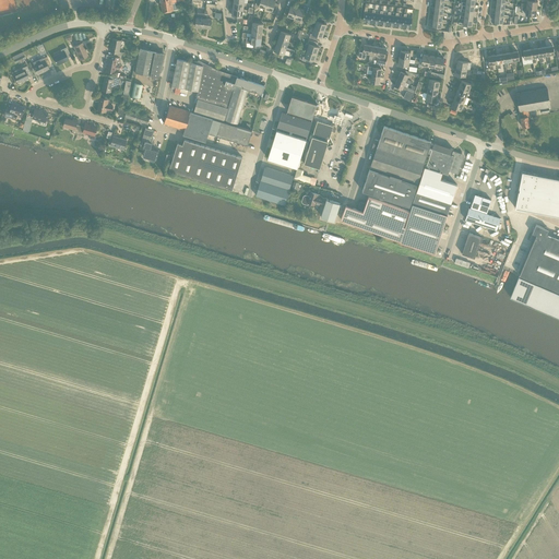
[(116,11),(117,0),(106,0),(105,9),(116,11)]
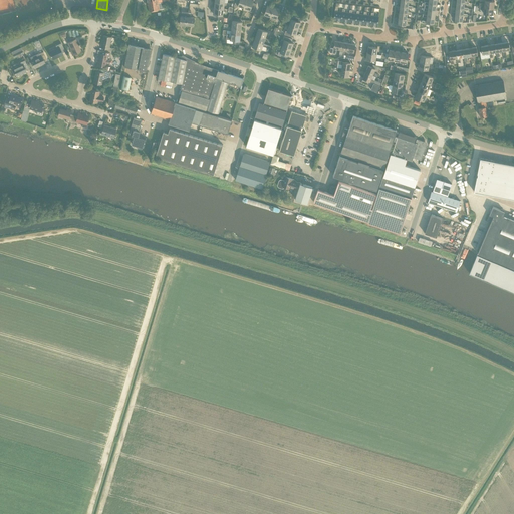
[(163,2),(170,1),(169,0),(147,0),(150,11),(160,9),(164,8),(163,2)]
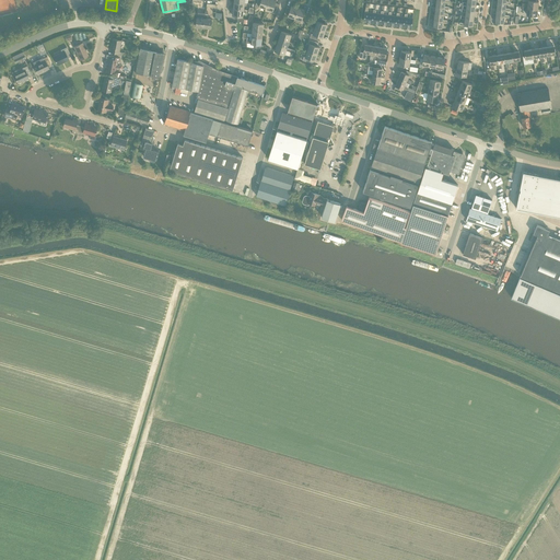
[(276,0),(275,0),(268,0),(266,8),(272,10),(272,12),(276,13),(279,3),(276,2),(276,0)]
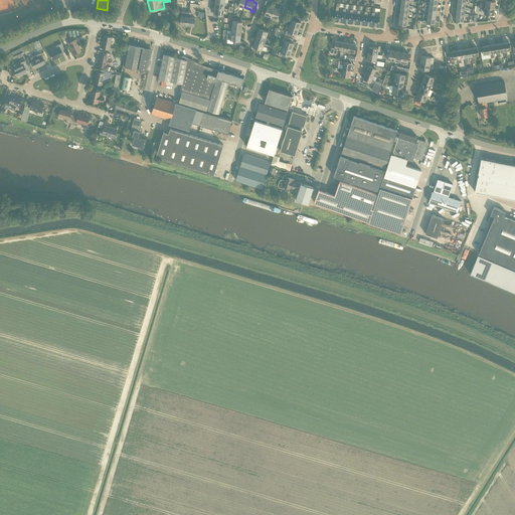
[(271,16),(274,7),(268,5),(267,7),(266,6),(264,6),(261,14),(265,16),(265,14),(271,16)]
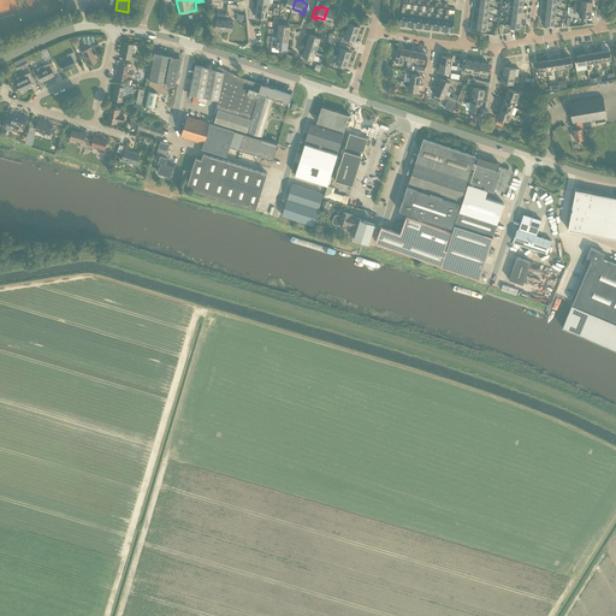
[(591,17),(591,10),(574,7),(574,11),(580,11),(579,16),(591,17)]
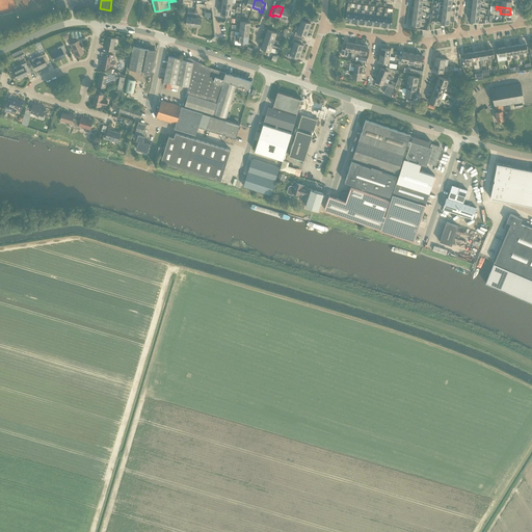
[(289,9),(283,7),(280,17),(286,19),(286,21),(289,22),(292,12),(289,11),(289,9)]
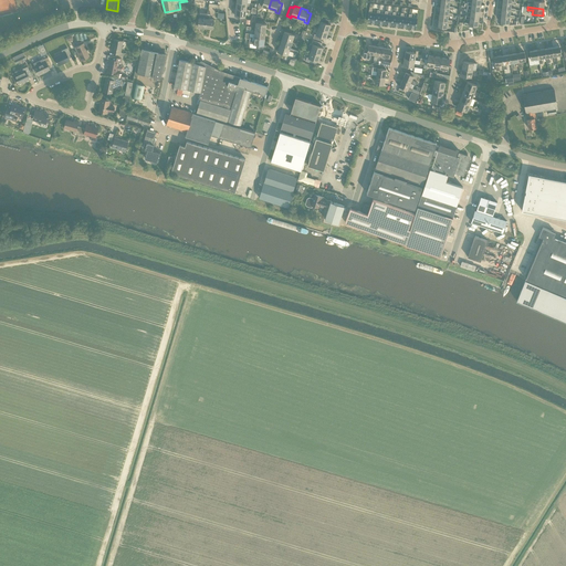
[(368,22),(376,23),(377,13),(371,12),(371,9),(369,9),(368,22)]
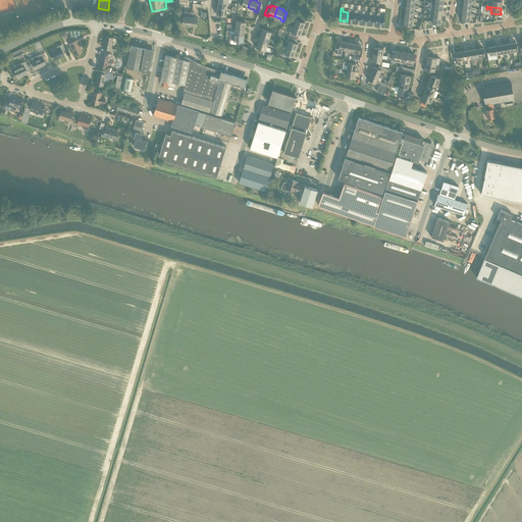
[(348,12),(347,21),(354,22),(355,13),(350,12),(351,9),(348,9),(348,12)]
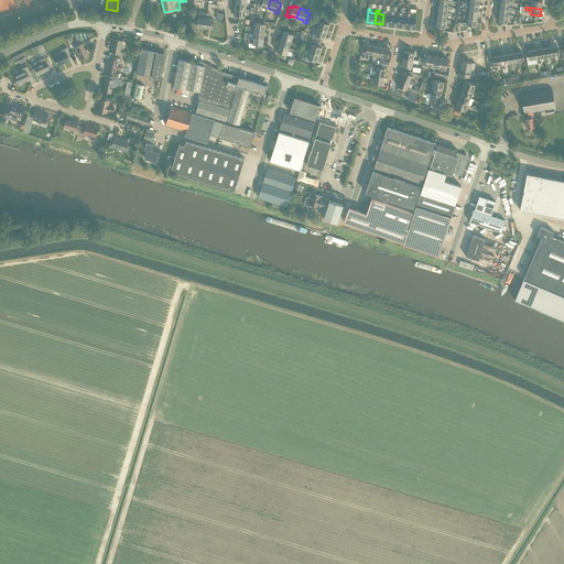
[(383,14),(382,24),(390,24),(391,15),(386,14),(387,11),(384,11),(383,14)]
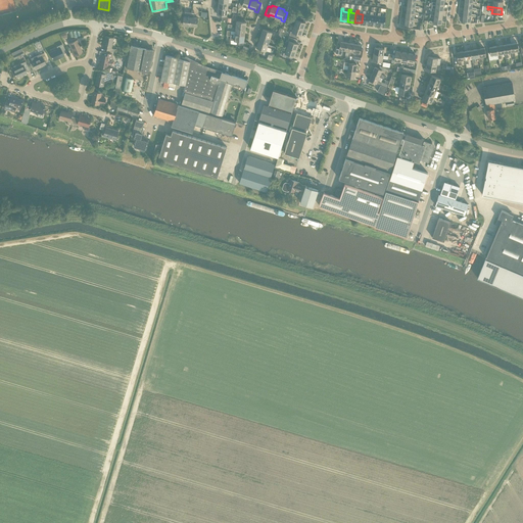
[(364,11),(363,14),(362,22),(370,24),(371,14),(366,14),(366,11),(364,11)]
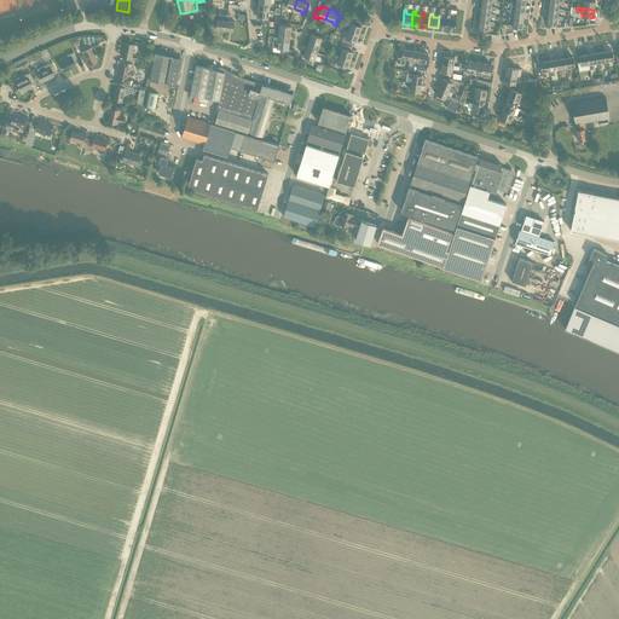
[(225,30),(227,15),(224,15),(223,19),(218,19),(217,29),(219,29),(225,30)]
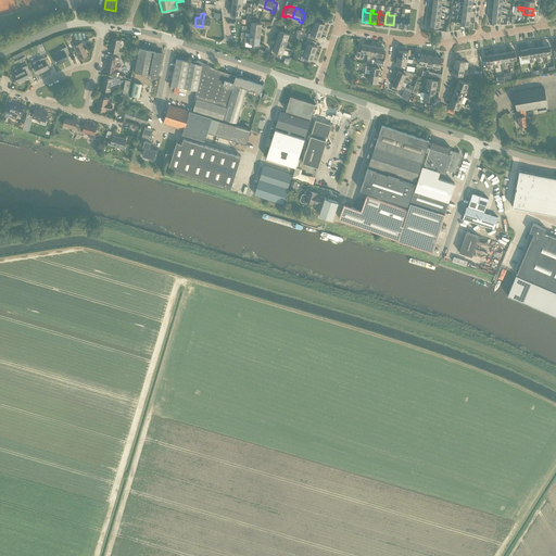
[(394,13),(394,15),(393,25),(401,26),(402,16),(396,16),(396,13),(394,13)]
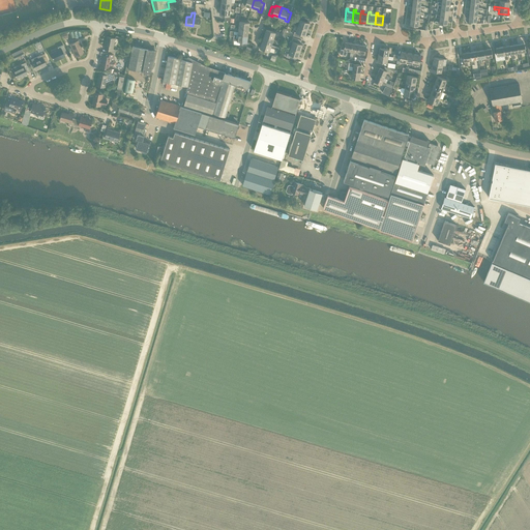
[(383,12),(383,16),(382,25),(389,26),(390,17),(385,17),(385,13),(383,12)]
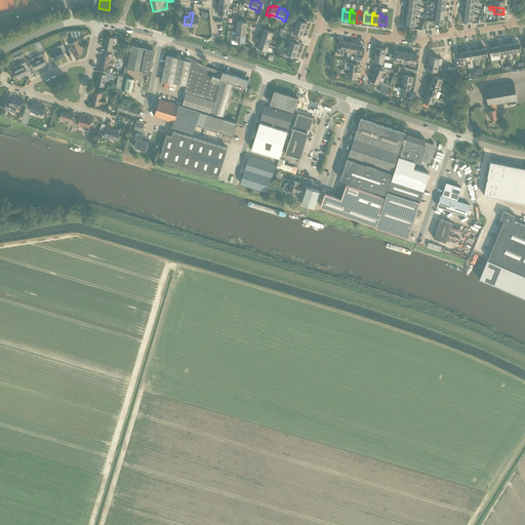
[(297,19),(294,28),(304,31),(307,23),(305,22),(306,18),(297,15),(295,18),(297,19)]
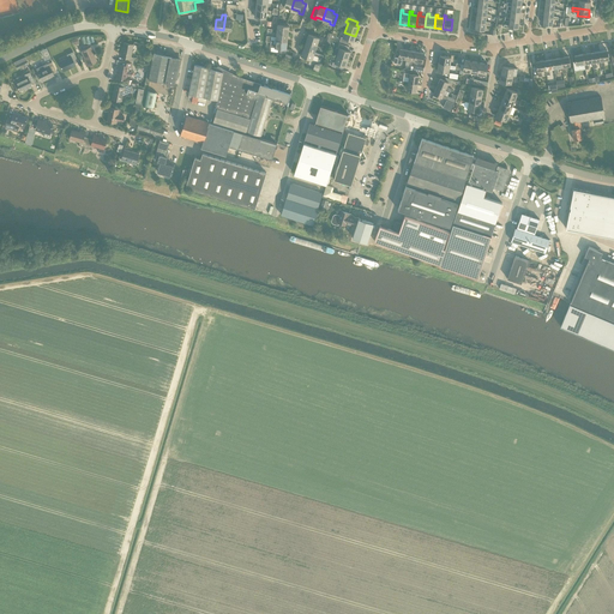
[(355,36),(344,32),(343,37),(341,36),(339,41),(350,44),(351,40),(354,41),(355,36)]
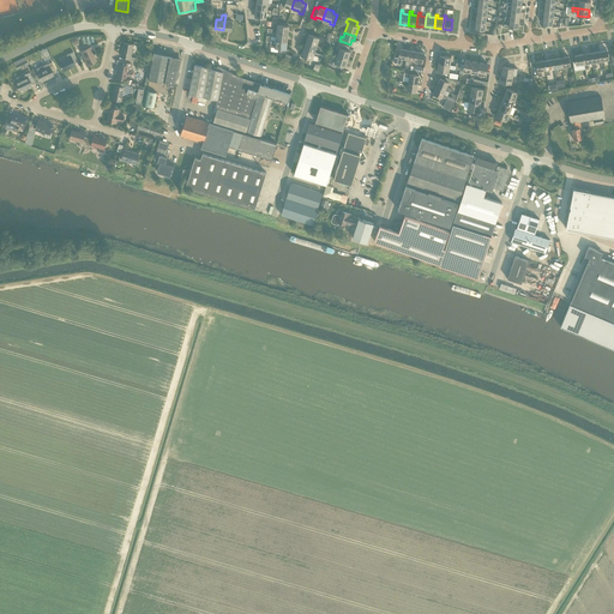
[(308,34),(306,41),(317,44),(319,37),(308,34)]
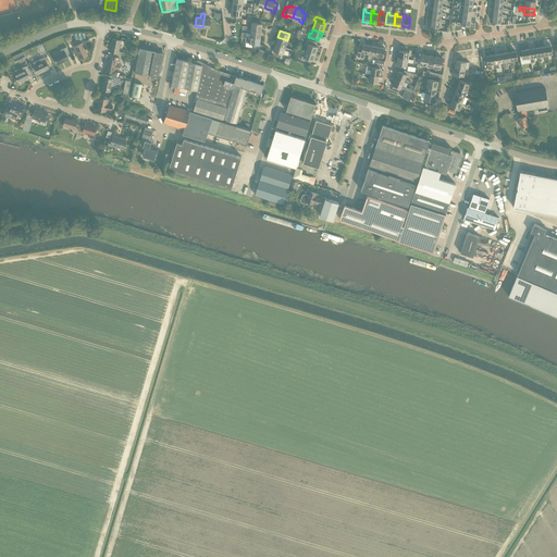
[(242,37),(246,38),(245,42),(260,44),(260,37),(250,36),(246,35),(242,35),(242,37)]
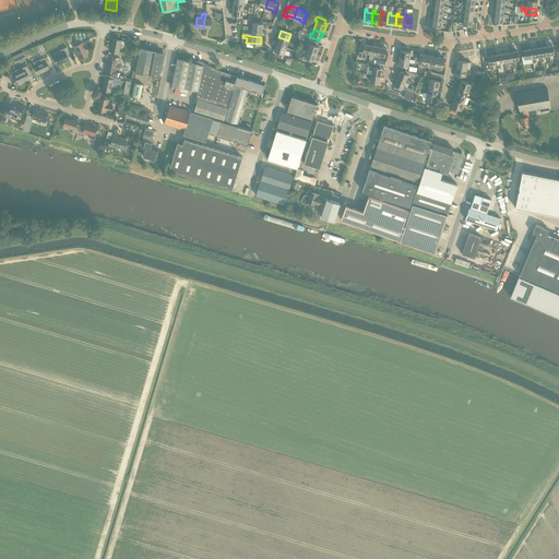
[(278,37),(276,44),(286,47),(288,40),(278,37)]
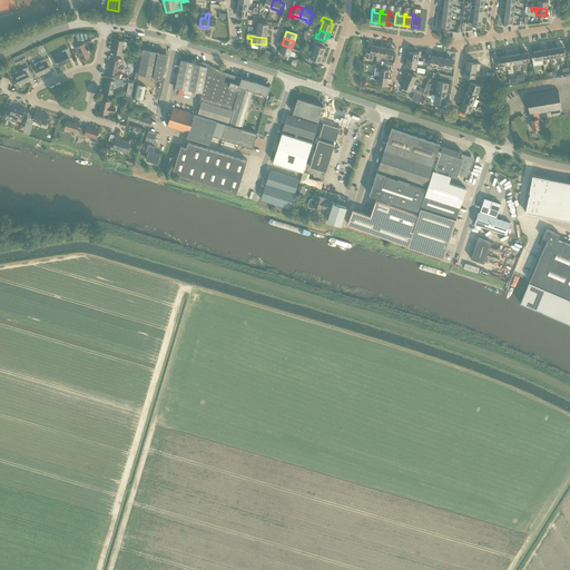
[(117,53),(116,57),(124,58),(125,53),(121,52),(124,41),(115,39),(112,52),(117,53)]
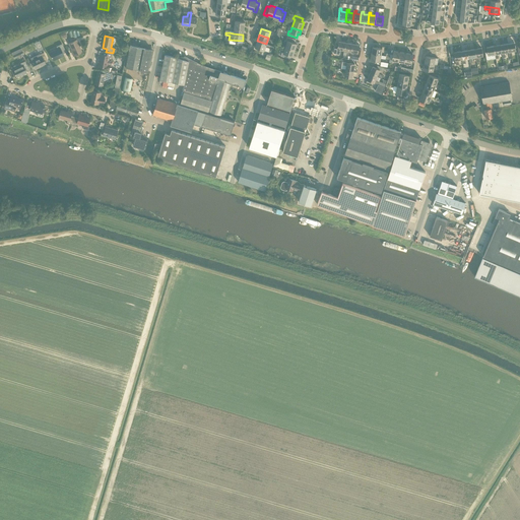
[(287,41),(284,49),(294,52),(297,44),(295,43),(296,40),(287,37),(285,40),(287,41)]
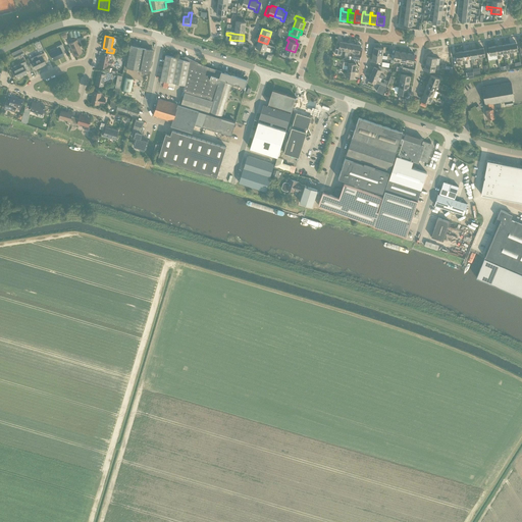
[(74,55),(83,52),(76,40),(69,43),(74,55)]
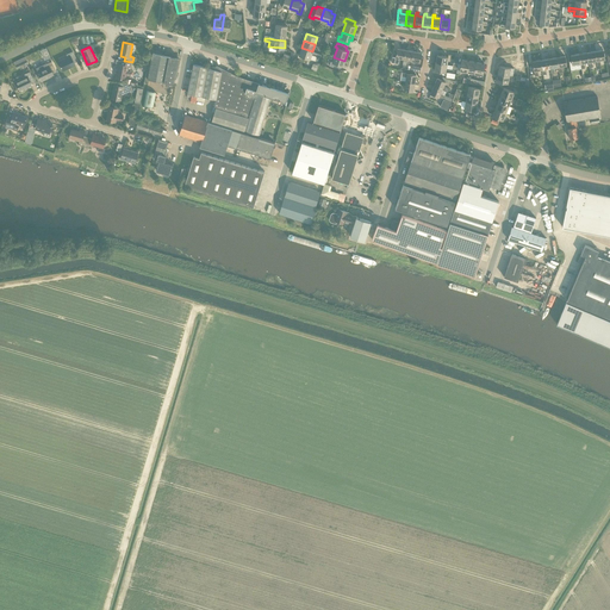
[(312,51),(302,48),(299,55),(310,58),(312,51)]
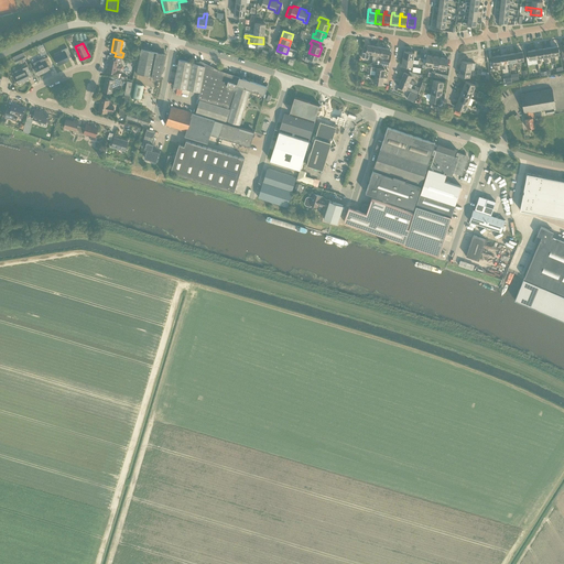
[(369,53),(373,54),(375,45),(367,44),(366,53),(362,52),(361,57),(368,58),(369,53)]
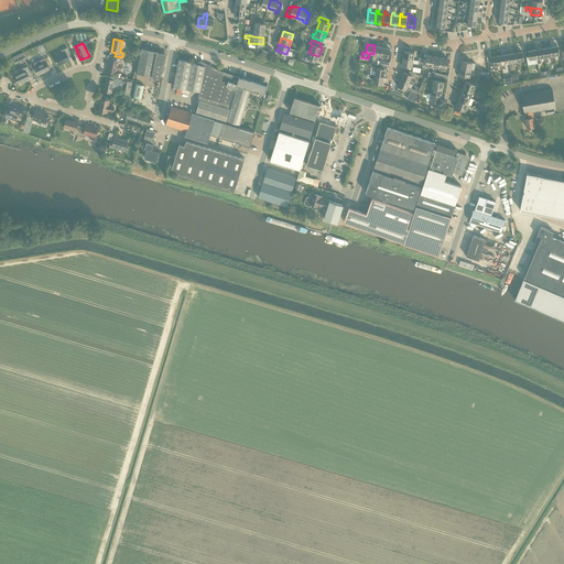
[(43,45),(38,47),(42,56),(46,53),(43,45)]
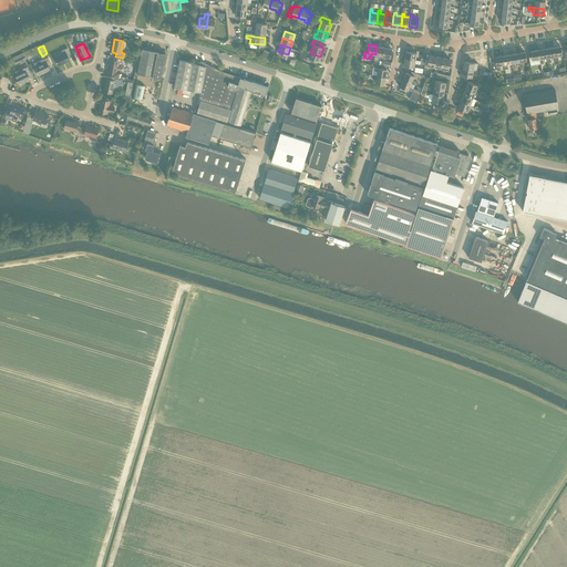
[(374,60),(378,60),(379,55),(382,55),(383,55),(384,48),(377,45),(375,54),(374,60)]
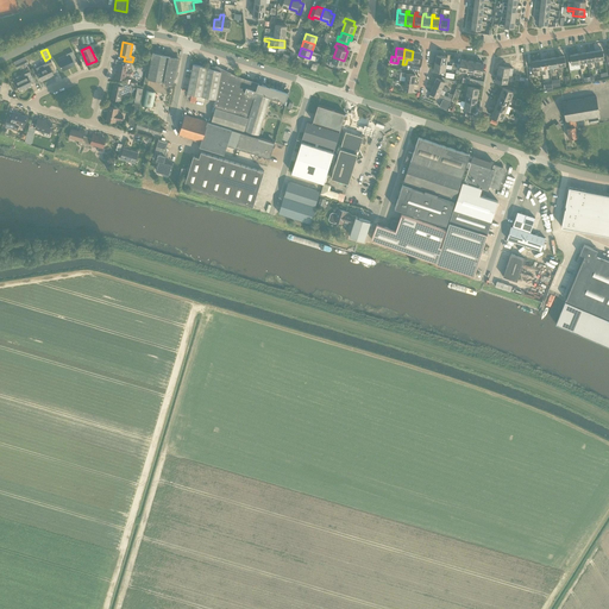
[(602,49),(594,51),(596,60),(595,60),(596,66),(600,66),(598,60),(603,58),(602,49)]
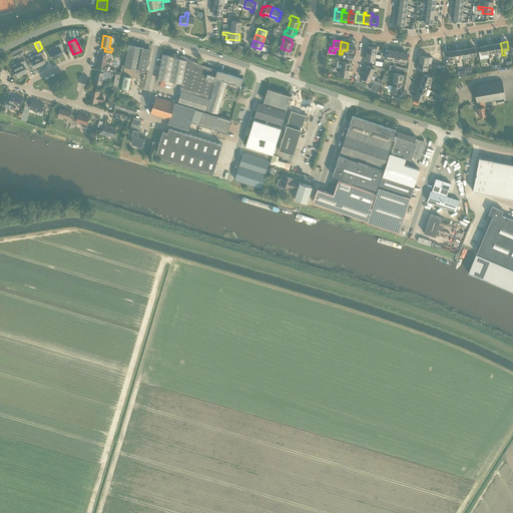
[(61,53),(65,51),(61,43),(57,45),(58,47),(49,51),(52,59),(62,55),(61,53)]
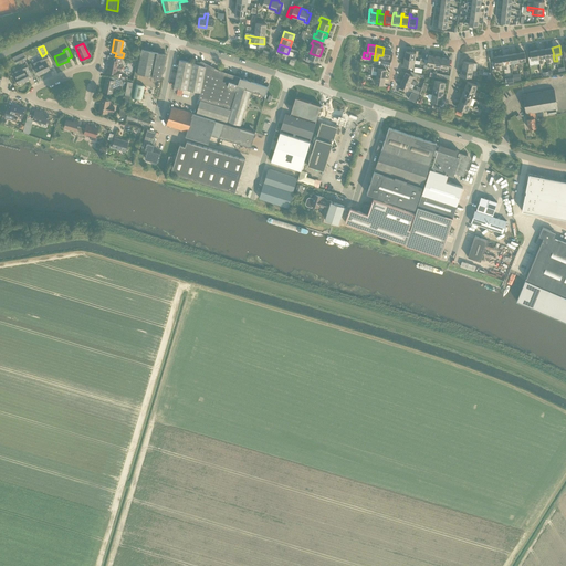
[(383,55),(381,55),(380,64),(388,66),(389,62),(385,61),(386,56),(389,58),(391,49),(384,48),(383,55)]
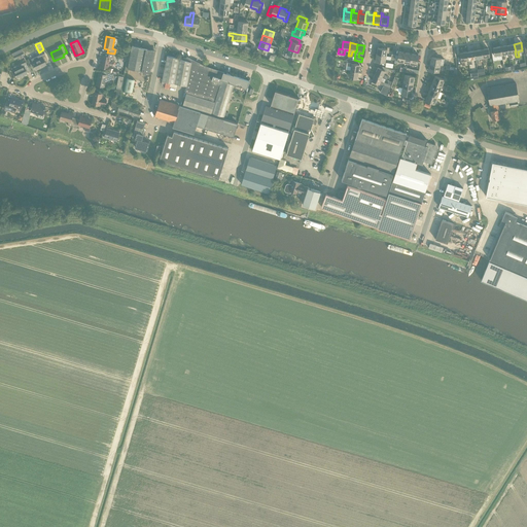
[(516,51),(514,44),(507,45),(508,54),(508,58),(512,58),(512,53),(515,51),(516,51)]
